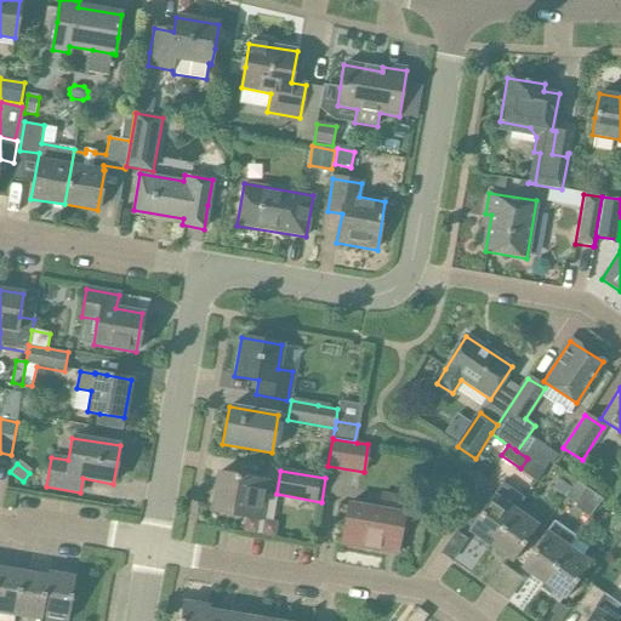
[(266,483),(218,474),(211,512),(245,518),(243,530),(275,536),(277,524),(260,520),(266,483)]
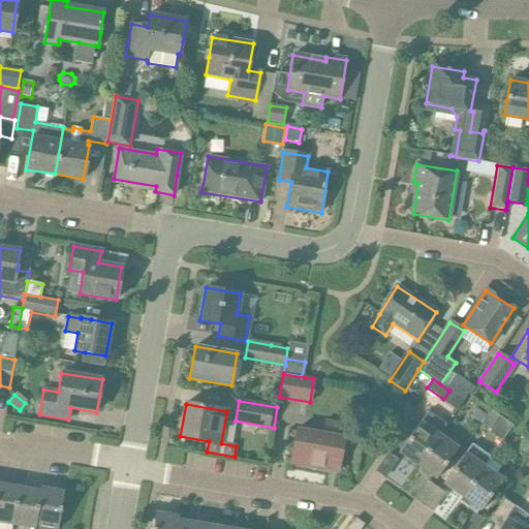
[(481,424),(489,411),(479,405),(471,416),(481,424)]
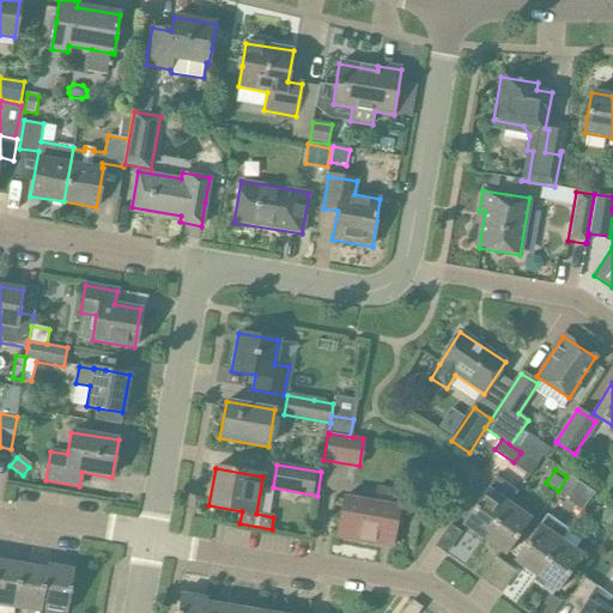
[(593,495),(566,477),(558,491),(569,499),(572,493),(587,503),(593,495)]
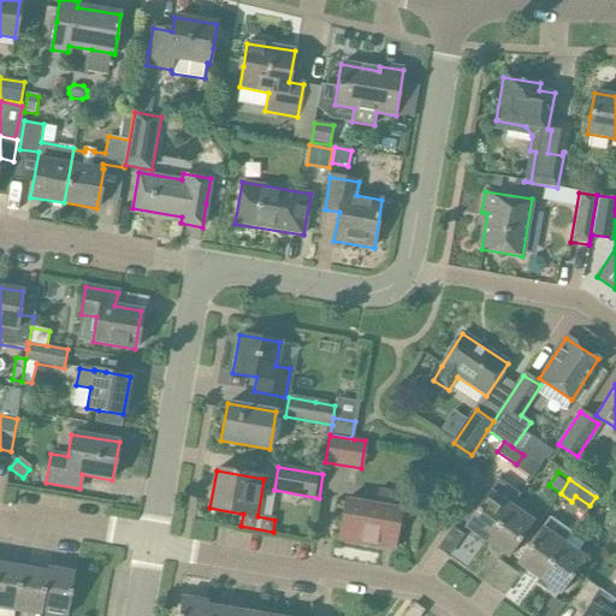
[(403,496),(379,491),(377,505),(345,499),(338,540),(394,550),(403,496)]
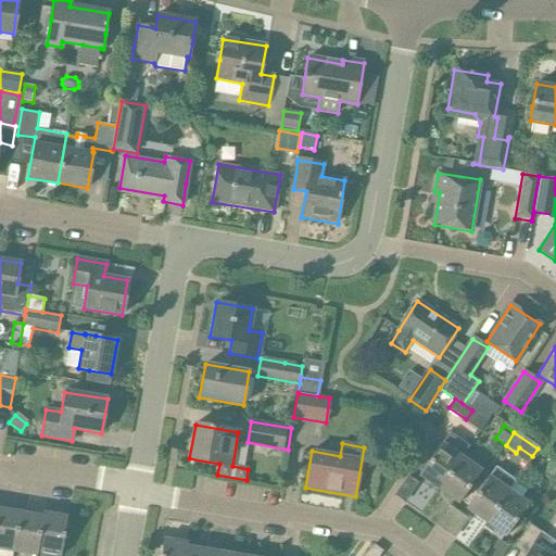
[(419,477),(439,490),(462,457),(442,443),(419,477)]
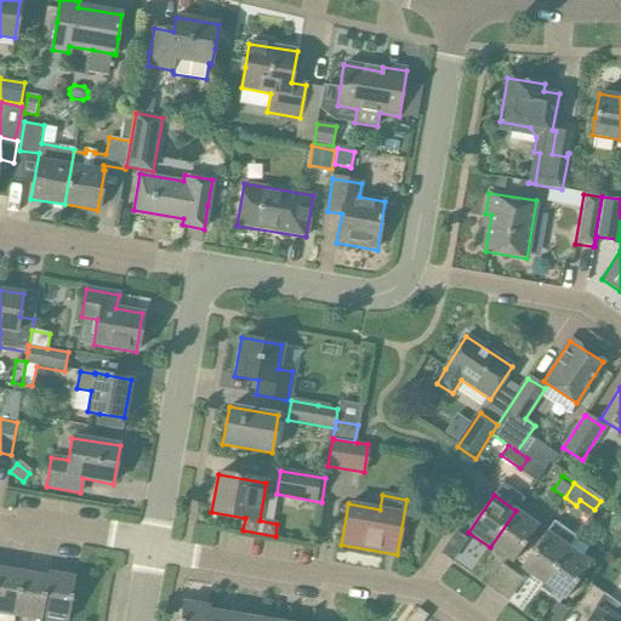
[(537,527),(516,511),(490,547),(512,563),(537,527)]
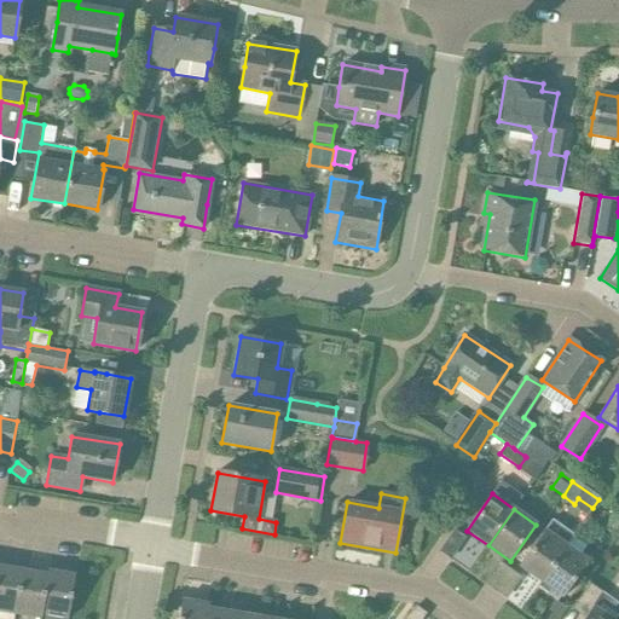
[(618,534),(618,509),(618,510),(607,527),(618,536),(618,534)]
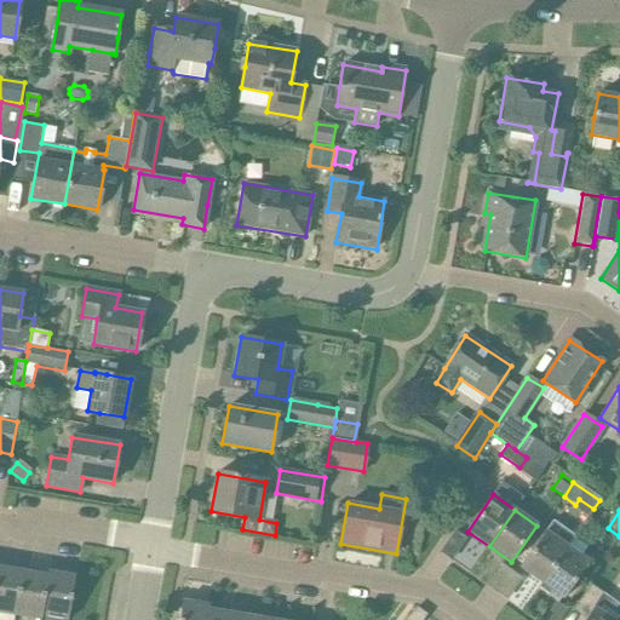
[(520,568),(541,584),(567,547),(575,537),(554,521),(520,568)]
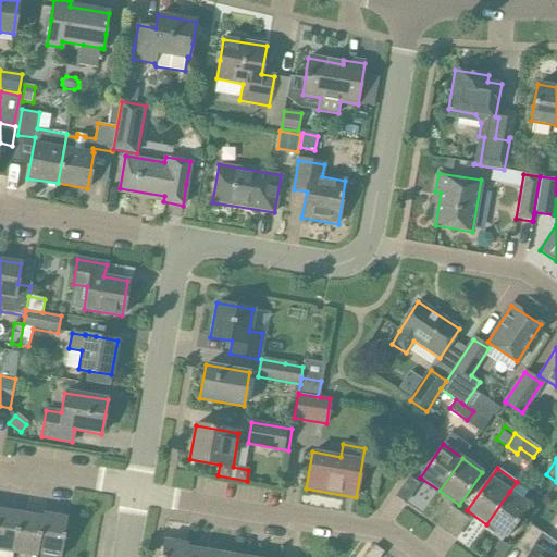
[(530,505),(509,492),(486,524),(506,539),(530,505)]
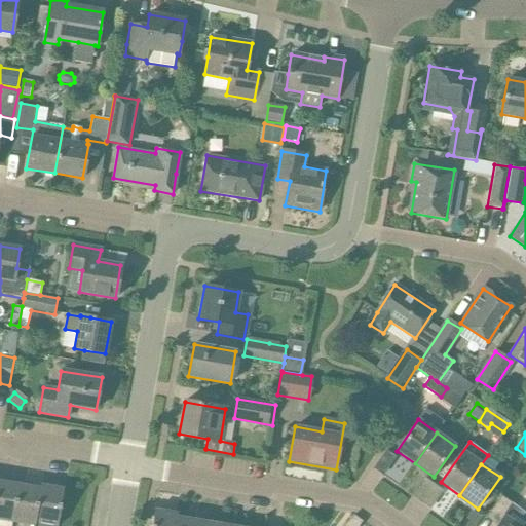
[(509,464),(503,472),(510,477),(515,470),(509,464)]
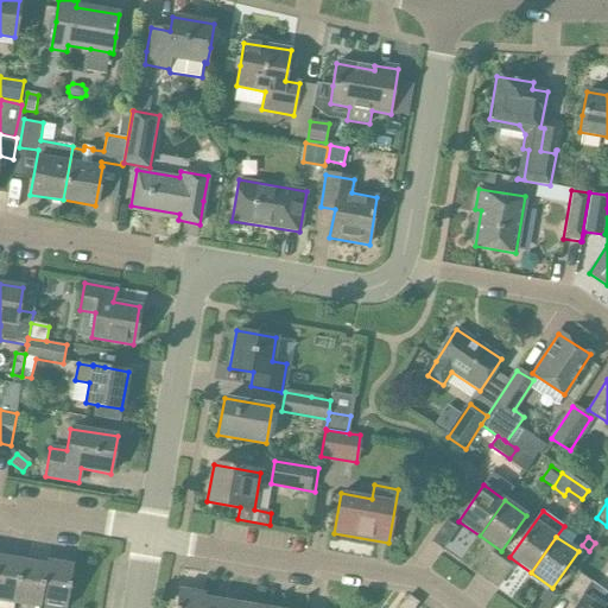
[(495,587),(512,567),(489,549),(473,570),(495,587)]
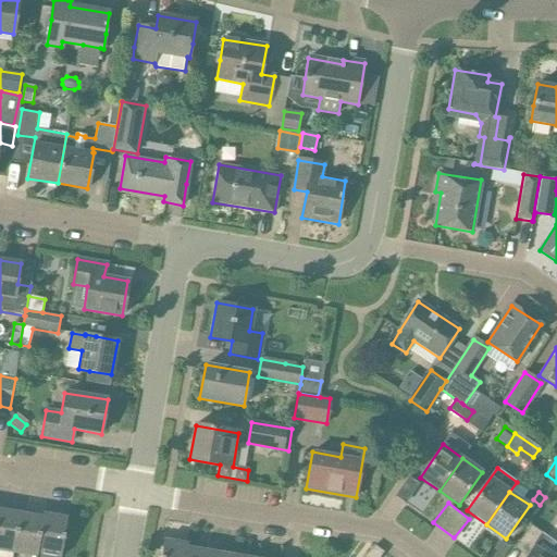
[(0,551),(12,554),(19,514),(0,509),(0,551)]
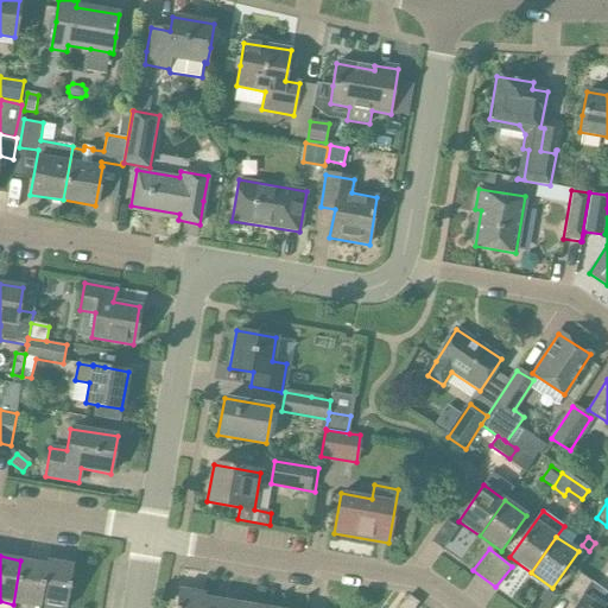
[(20,561),(13,605),(36,607),(40,607),(42,605),(40,605),(46,564),(20,561)]
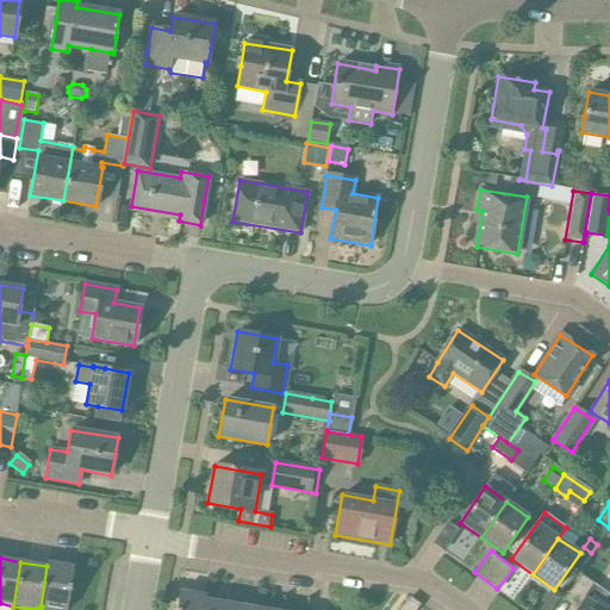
[(41,607),(42,607),(61,609),(66,609),(74,567),(48,562),(47,566),(41,607)]
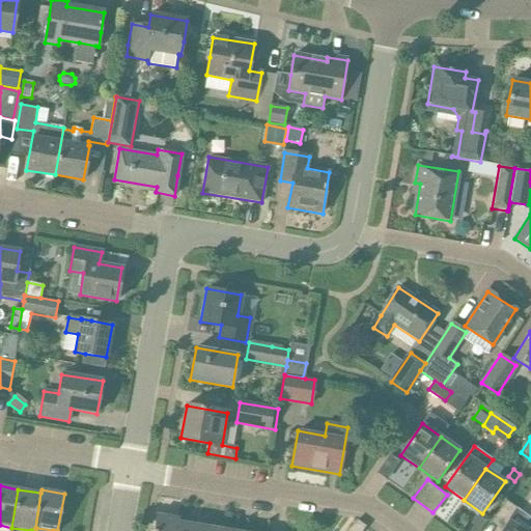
[(501,530),(530,530),(530,519),(527,515),(506,501),(502,506),(491,523),(501,530)]
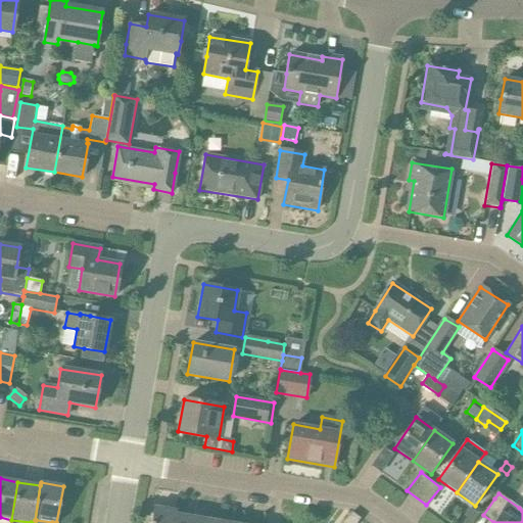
[(151,522),(174,522),(176,514),(177,514),(177,511),(154,508),(151,522)]
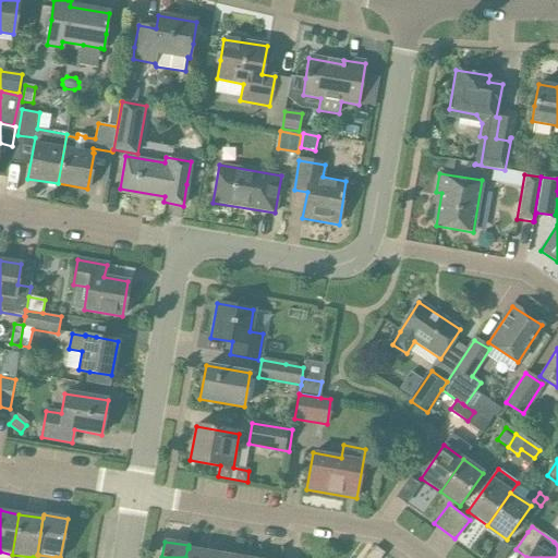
[(208,557),(210,553),(189,548),(187,548),(185,557),(208,557)]
